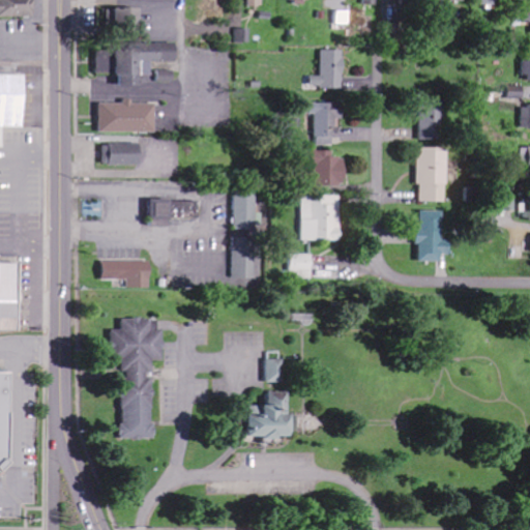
[(0,0),(0,17),(36,18),(35,0),(0,0)]
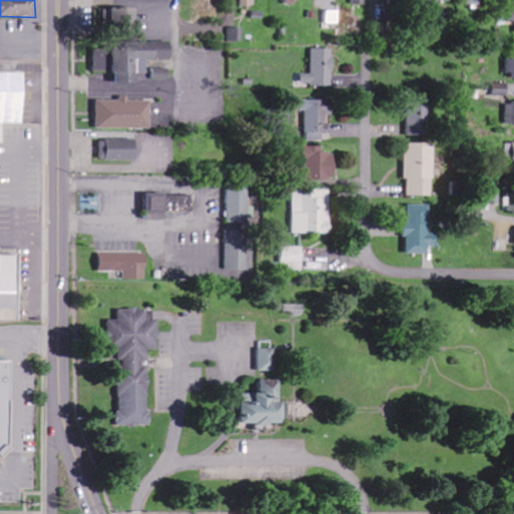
[(138,9),(97,8),(96,30),(137,31),(138,9)]
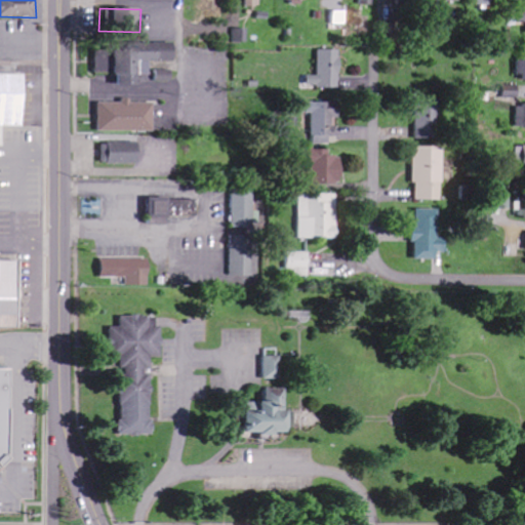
[(176,61),(175,45),(96,48),(97,73),(115,73),(116,86),(131,85),(131,76),(150,76),(150,62),(176,61)]
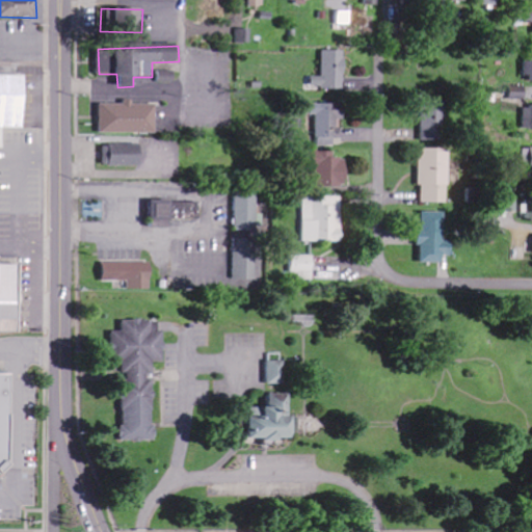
[(323,77),(312,76),(312,89),(345,89),(346,51),(323,51),(323,77)]
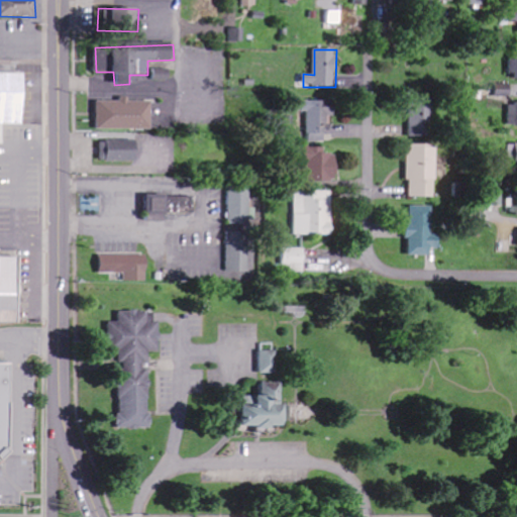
[(170,80),(171,70),(156,69),(156,80),(170,80)]
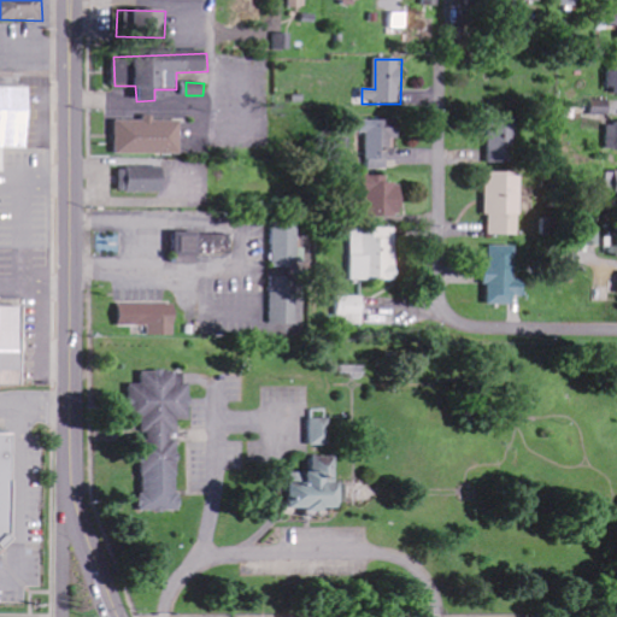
[(31,88),(0,87),(0,171),(5,172),(6,150),(30,150),(31,88)]
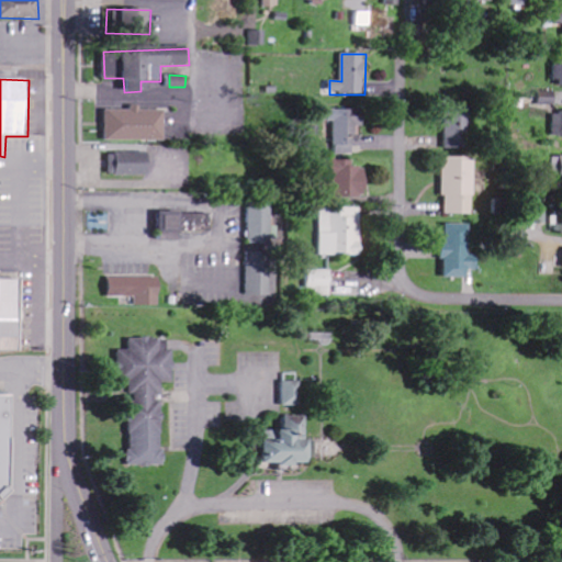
[(555,104),(555,91),(538,91),(538,104),(555,104)]
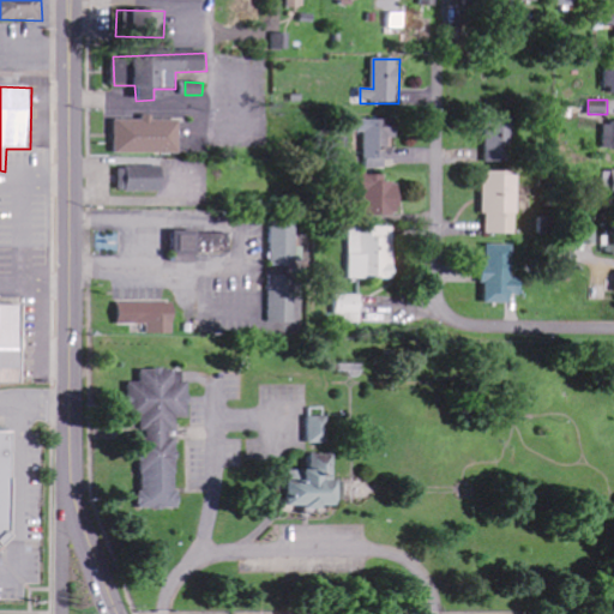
[(152,121),(152,120),(116,120),(115,154),(181,155),(182,121),(152,121)]
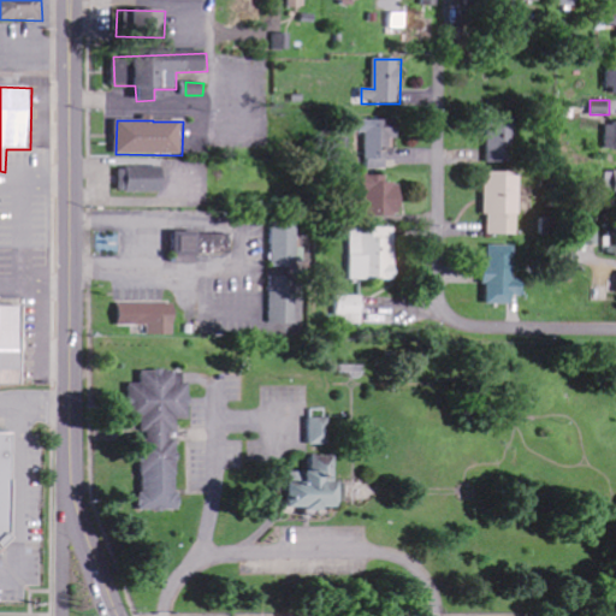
[(388,170),(388,148),(394,148),(394,120),(357,120),(359,132),(366,132),(367,170),(388,170)]
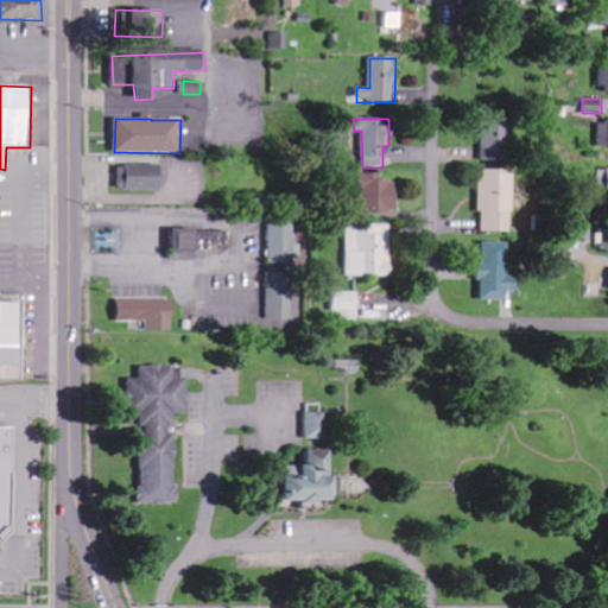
[(596,149),(607,147),(607,120),(597,121),(596,149)]
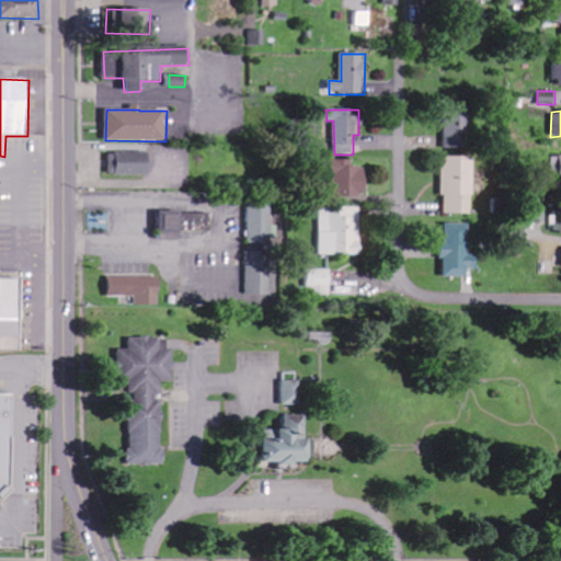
[(444,148),(468,149),(469,112),(445,112),(444,148)]
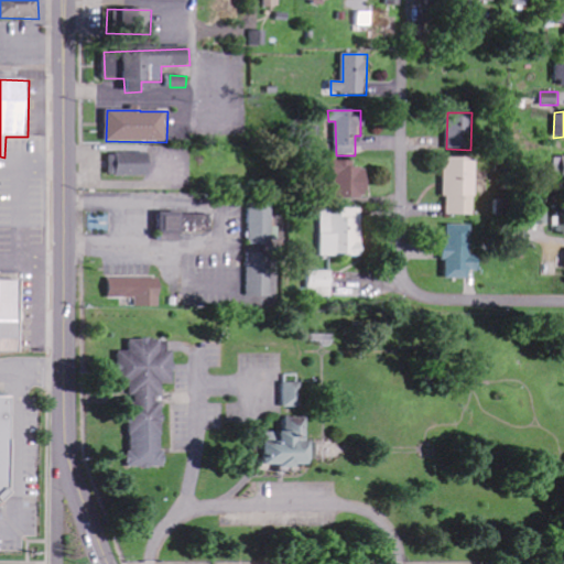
[(110,153),(110,176),(150,176),(150,154),(110,153)]
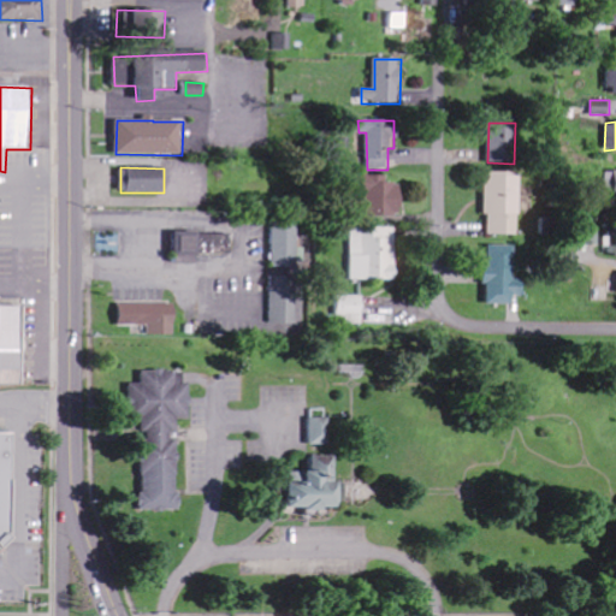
[(615,196),(615,171),(605,171),(605,197),(615,196)]
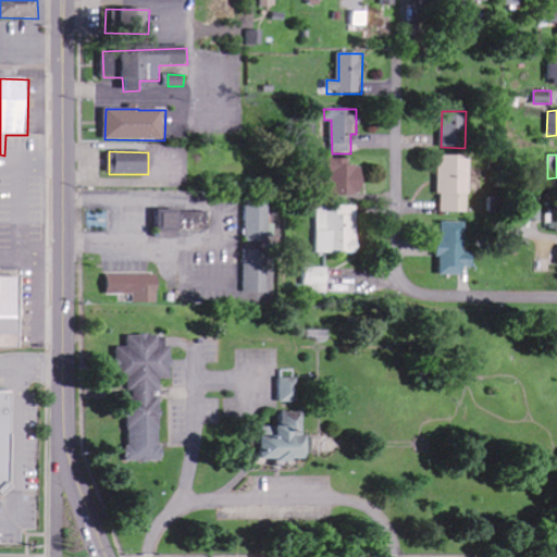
[(469,212),(470,157),(441,157),(440,212),(469,212)]
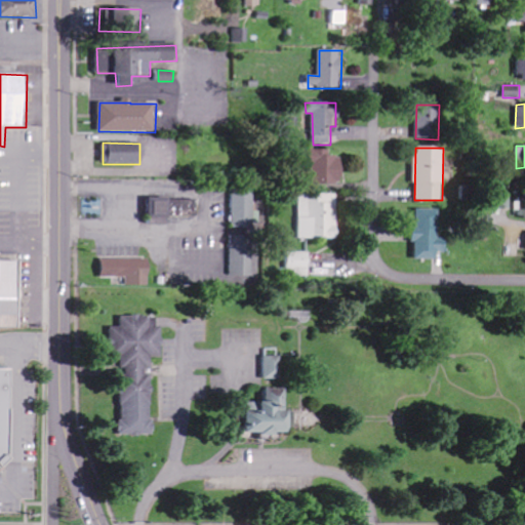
[(330,149),(305,150),(305,166),(311,166),(312,186),(344,185),(342,156),(330,156),(330,149)]
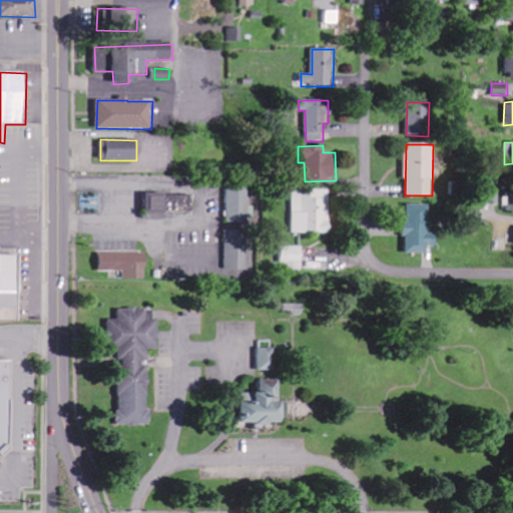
[(226,187),(225,270),(246,271),(247,222),(248,222),(248,188),(226,187)]
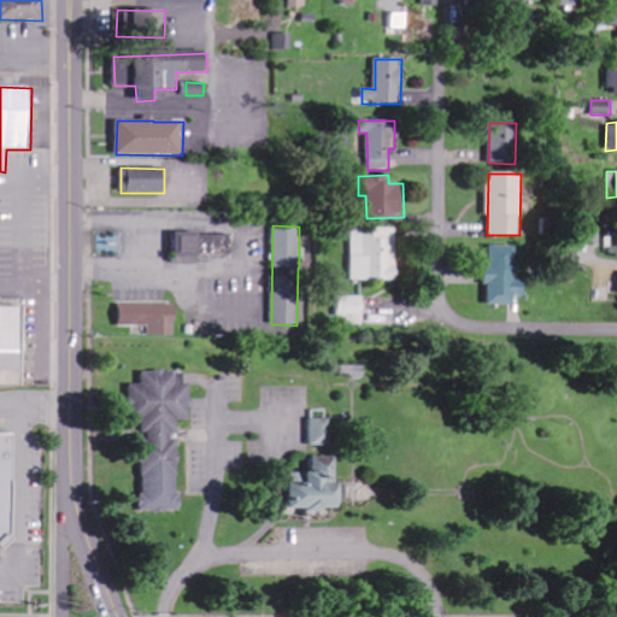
[(352,281),(397,281),(397,229),(352,228),(352,281)]
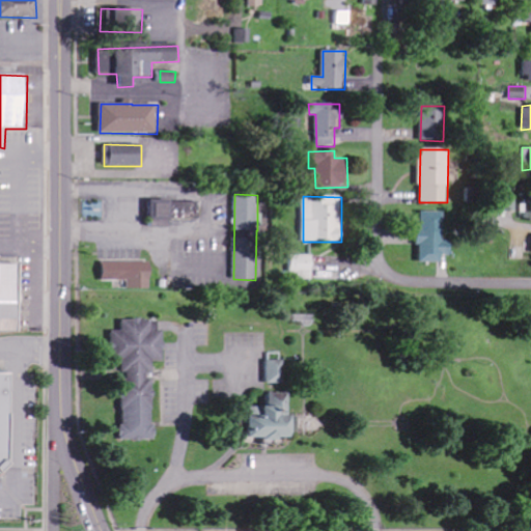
[(530,219),(530,197),(520,198),(520,219),(530,219)]
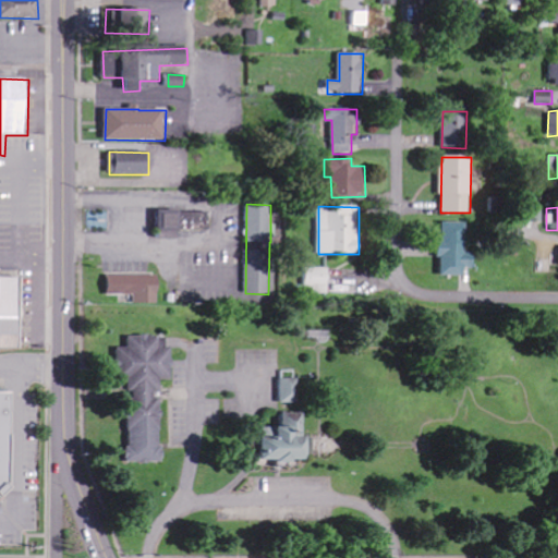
[(209,231),(209,211),(160,210),(159,230),(209,231)]
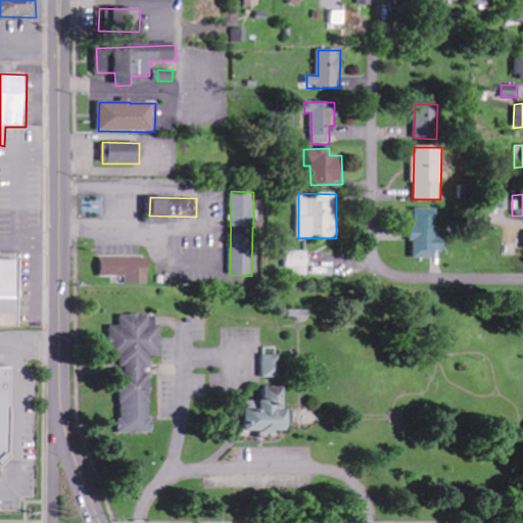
[(437,235),(437,208),(413,208),(412,243),(414,243),(414,258),(436,258),(437,251),(444,252),(444,236),(437,235)]
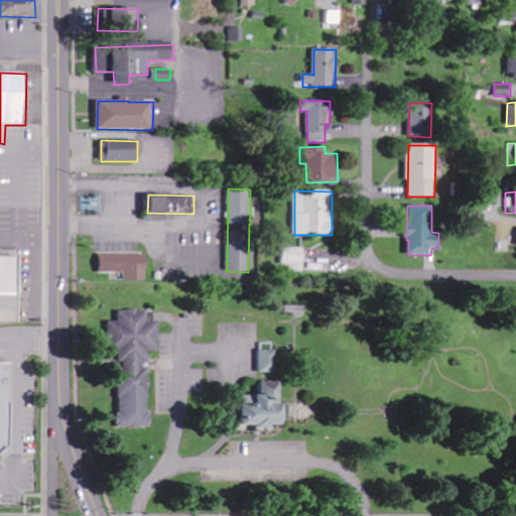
[(303,271),(304,248),(282,247),(281,265),(289,265),(289,271),(303,271)]
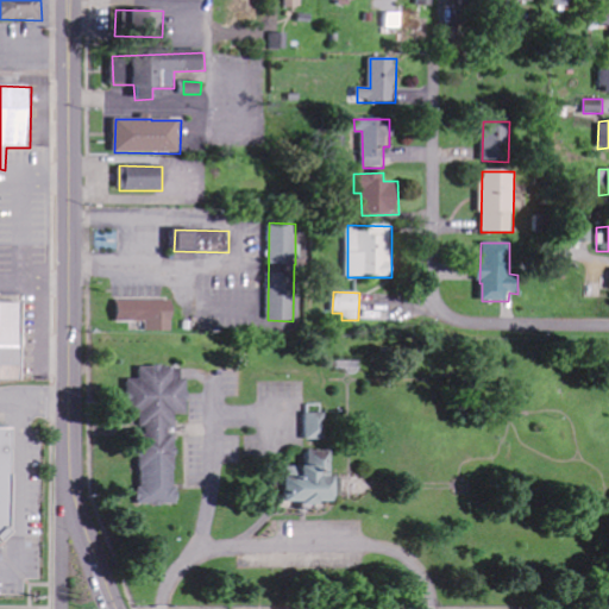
[(118,321),(148,322),(148,332),(174,332),(174,301),(119,300),(118,321)]
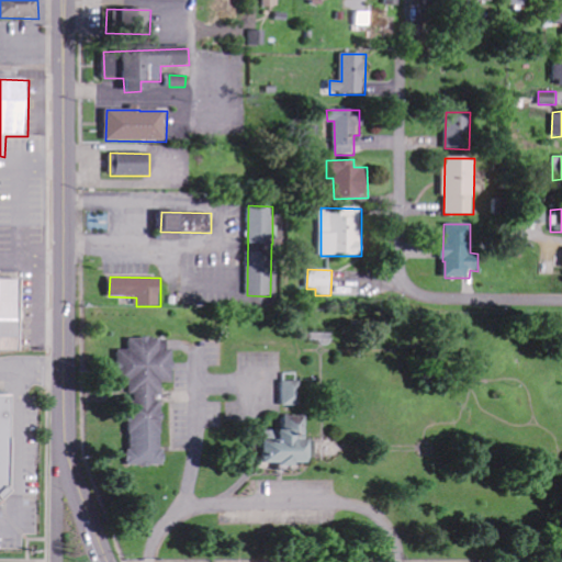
[(0,350),(21,351),(21,280),(0,279),(0,350)]
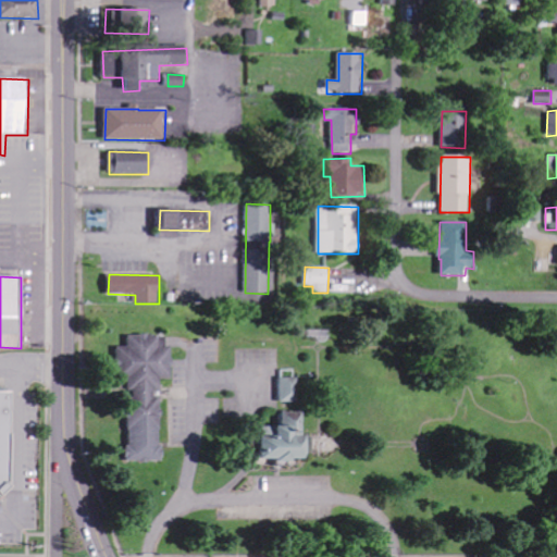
[(164,461),(164,444),(162,444),(162,393),(162,379),(173,379),(173,347),(166,347),(166,335),(128,335),(128,346),(118,346),(118,379),(130,379),(130,391),(128,461),(164,461)]
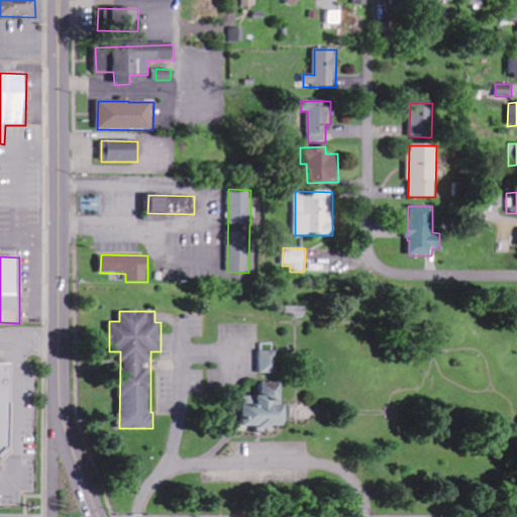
[(260,349),(259,373),(276,374),(277,350),(260,349)]
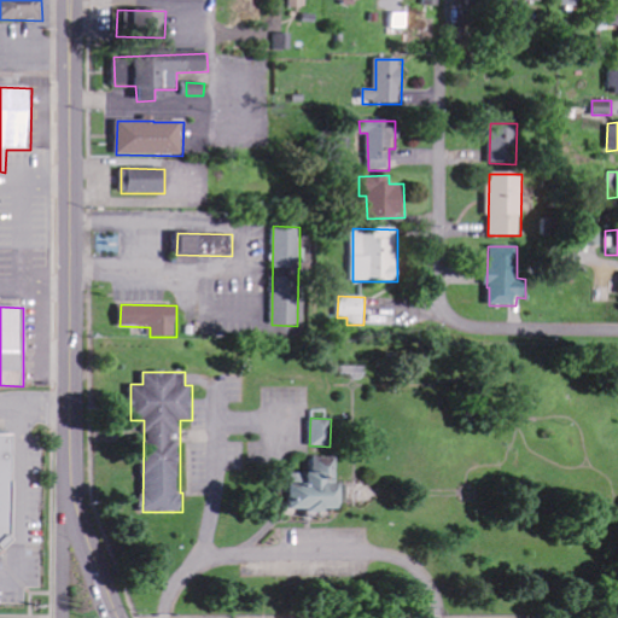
[(0,548),(13,548),(13,432),(0,432),(0,548)]
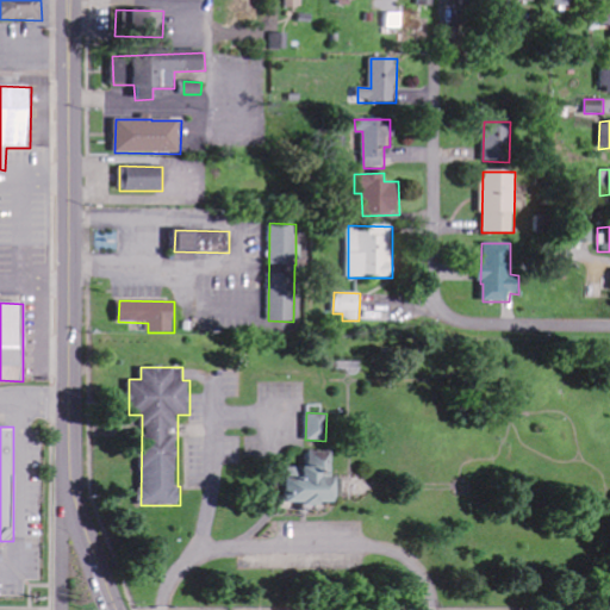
[(334,450),(307,450),(307,466),(285,466),(285,503),(302,503),(302,506),(322,506),(322,502),(334,502),(334,450)]
